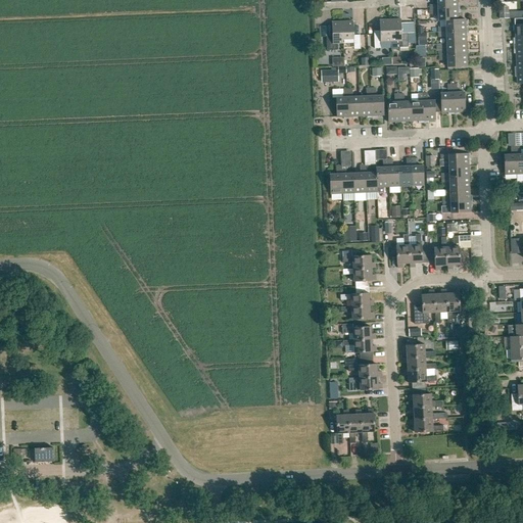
[(457,0),(436,0),(437,5),(430,5),(430,10),(460,8),(459,3),(457,4),(457,0)]
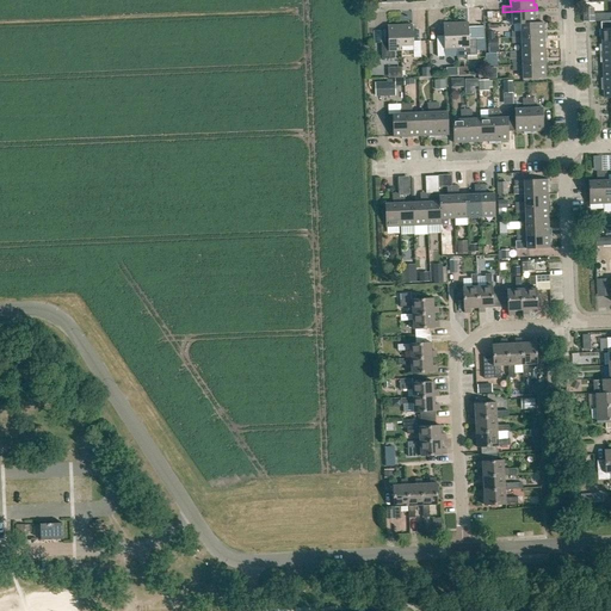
[(535,24),(535,23),(535,16),(537,16),(537,10),(503,12),(503,17),(512,17),(512,25),(520,25),(520,24),(535,24)]
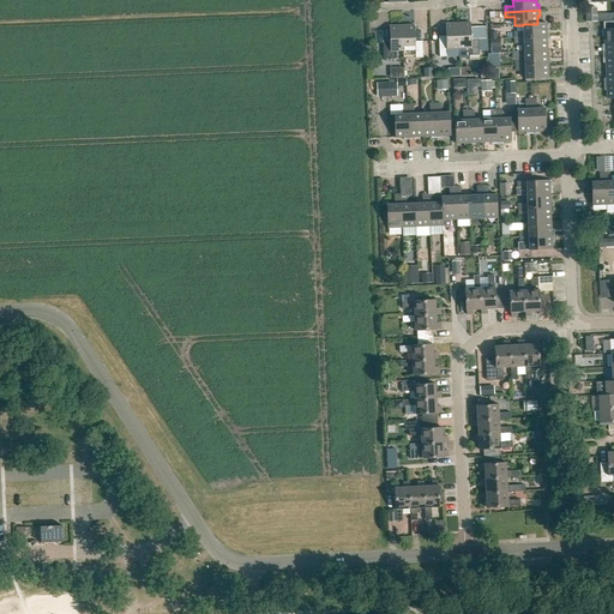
[(605,44),(613,43),(613,22),(603,23),(603,30),(601,30),(602,36),(605,36),(605,44)]
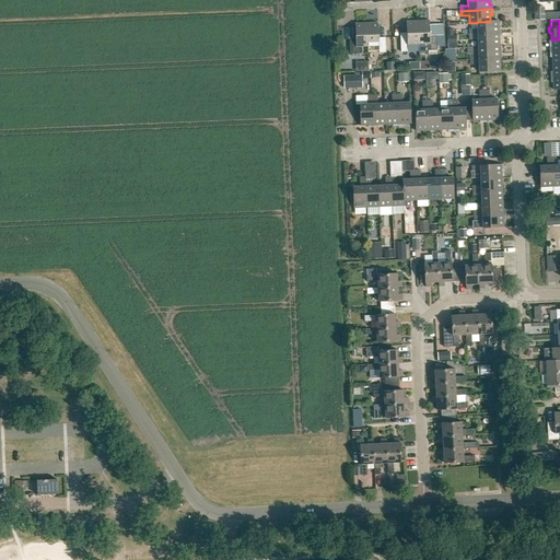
[(418,22),(419,45),(424,45),(426,51),(436,50),(436,36),(430,36),(429,21),(418,22)]
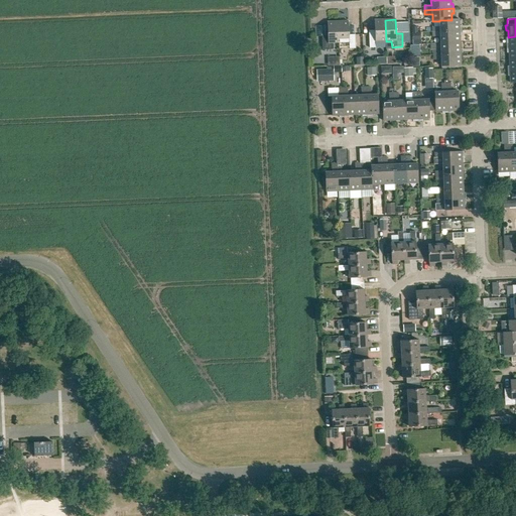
[(452,20),(439,20),(439,21),(439,27),(432,27),(432,32),(462,31),(462,26),(460,26),(459,19),(452,19),(452,20)]
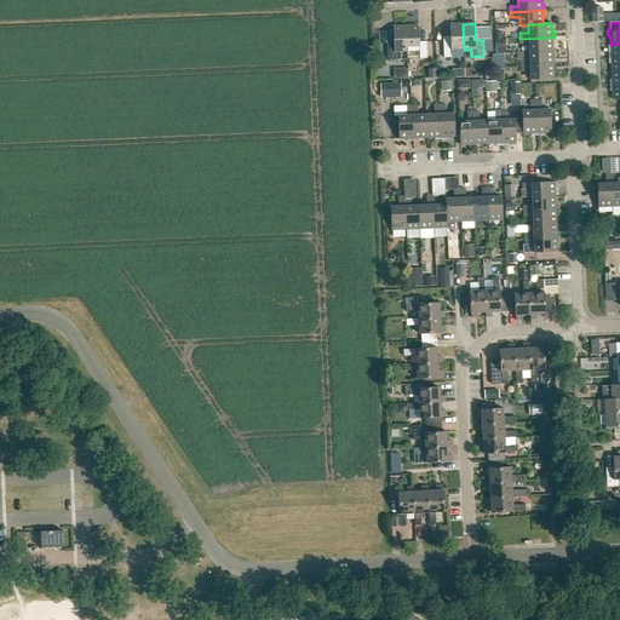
[(449,24),(451,41),(443,41),(443,58),(452,58),(451,50),(464,50),(463,24),(449,24)]
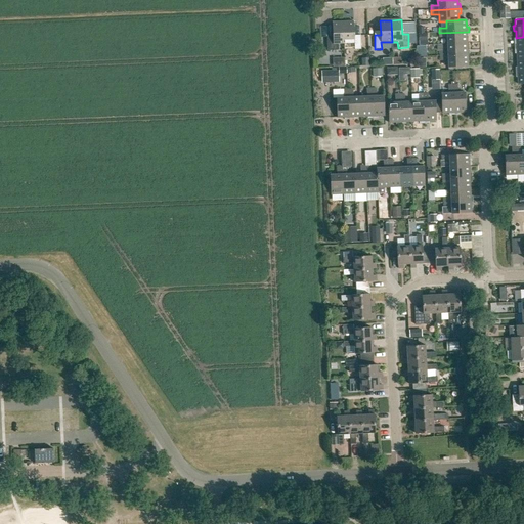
[(343,23),(344,44),(354,43),(354,50),(361,49),(360,36),(354,36),(354,22),(343,23)]
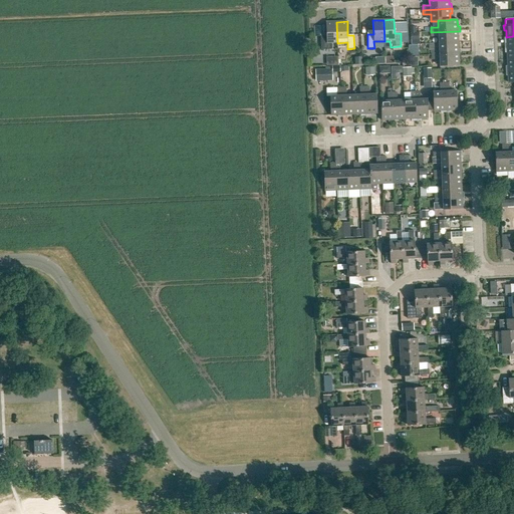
[(326,22),(326,36),(320,36),(321,50),(332,49),(331,43),(337,43),(336,22),(326,22)]
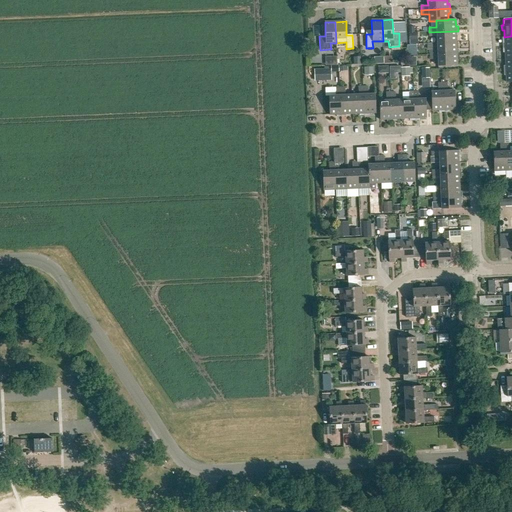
[(456,36),(458,36),(458,31),(429,32),(429,37),(437,37),(437,43),(456,42),(456,36)]
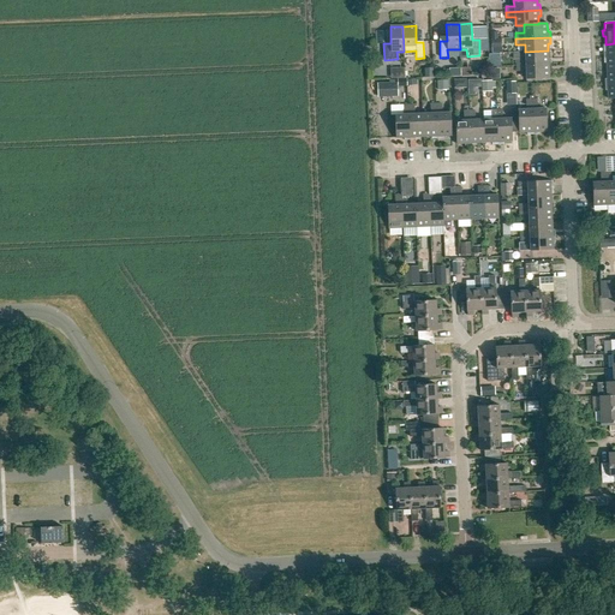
[(605,52),(603,52),(604,58),(614,57),(614,43),(605,45),(605,52)]
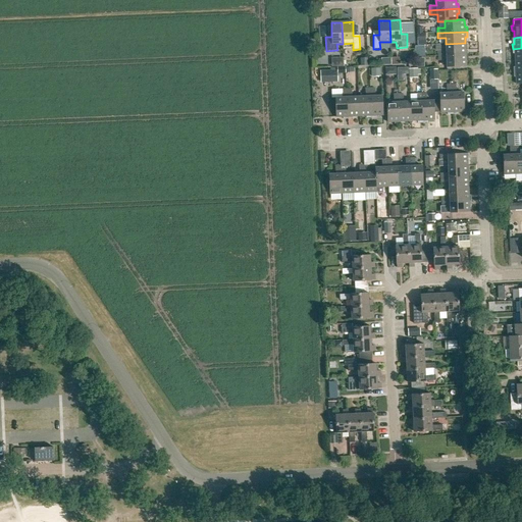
[(465,43),(446,44),(446,51),(438,51),(438,56),(468,55),(468,50),(466,50),(465,43)]
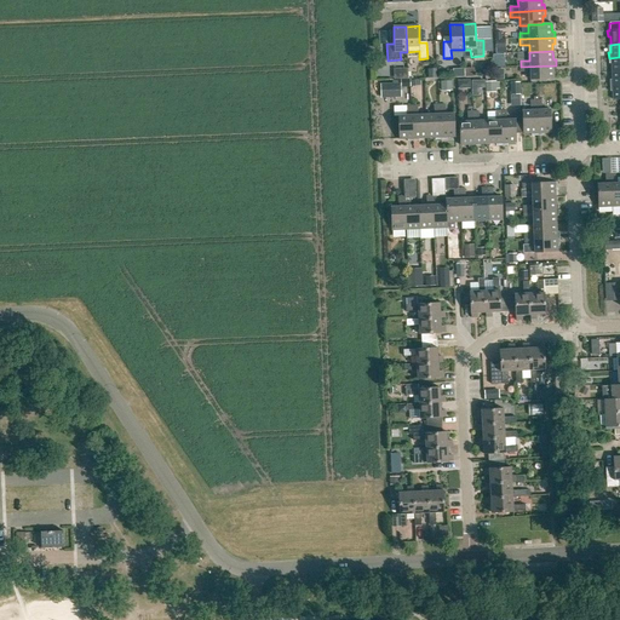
[(619,57),(609,58),(609,64),(612,64),(612,72),(619,72),(619,57)]
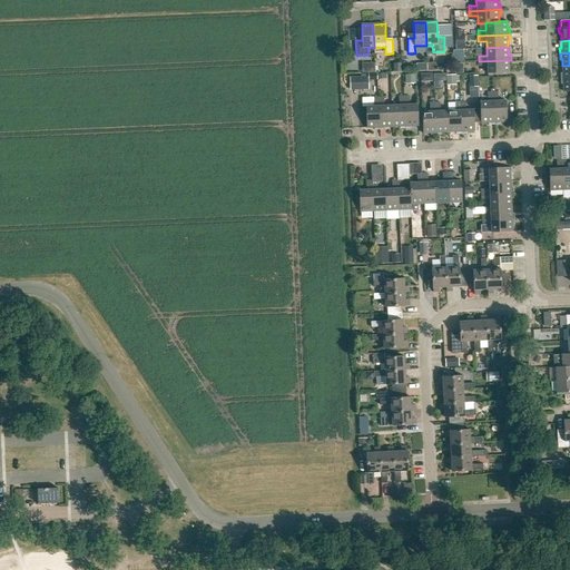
[(509,66),(511,66),(511,60),(479,61),(479,67),(488,66),(488,74),(509,72),(509,66)]
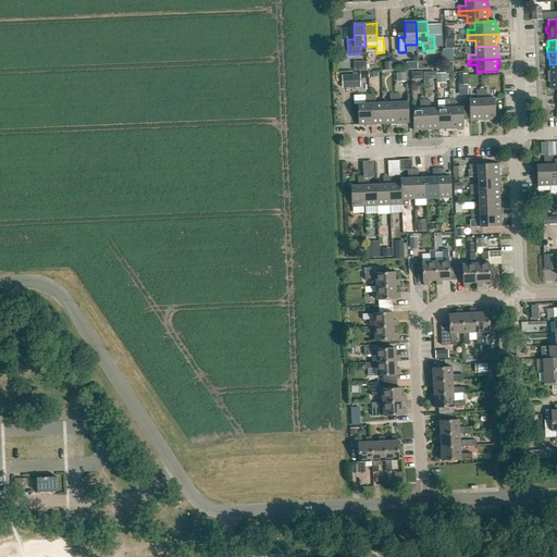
[(353,71),(364,70),(364,61),(351,61),(353,71)]
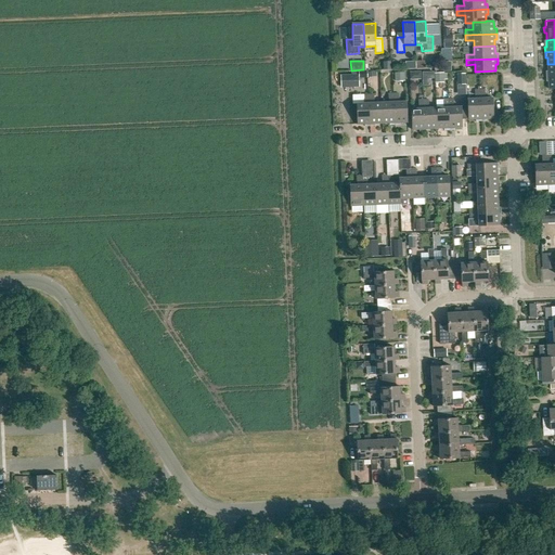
[(554,64),(547,64),(547,72),(545,72),(546,77),(554,76),(554,64)]
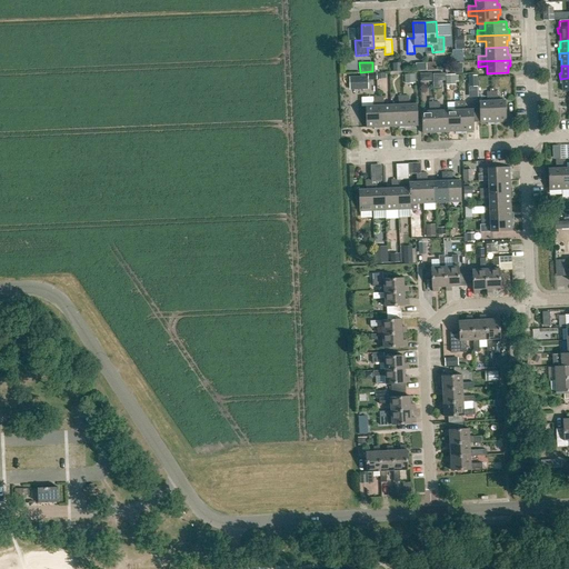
[(477,91),(477,76),(467,76),(468,91),(477,91)]
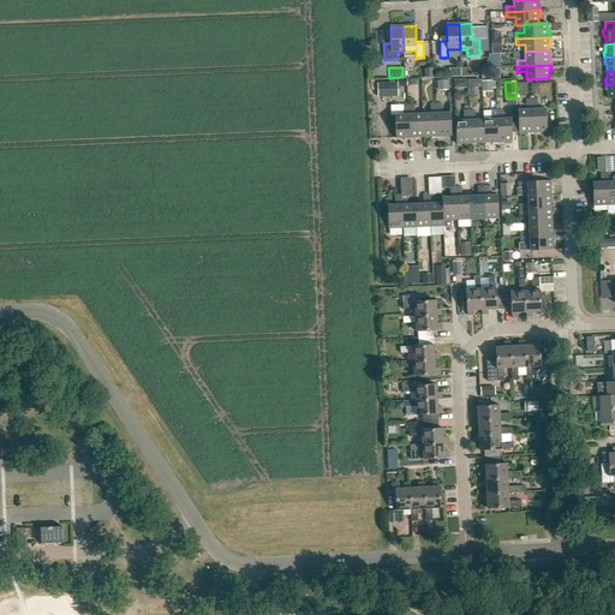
[(377,95),(398,95),(398,84),(377,84),(377,95)]
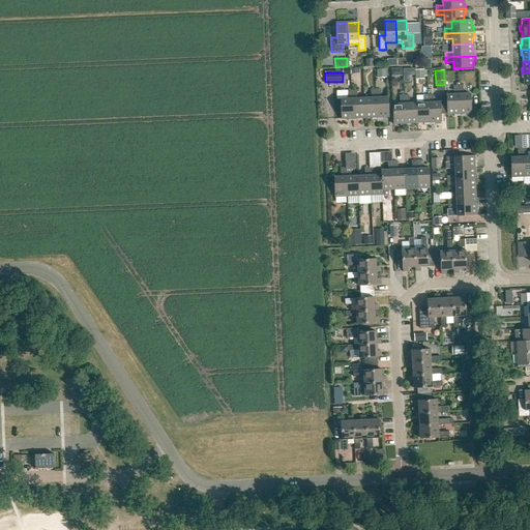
[(463,86),(458,87),(460,116),(465,116),(464,114),(471,114),(470,94),(463,94),(463,86)]
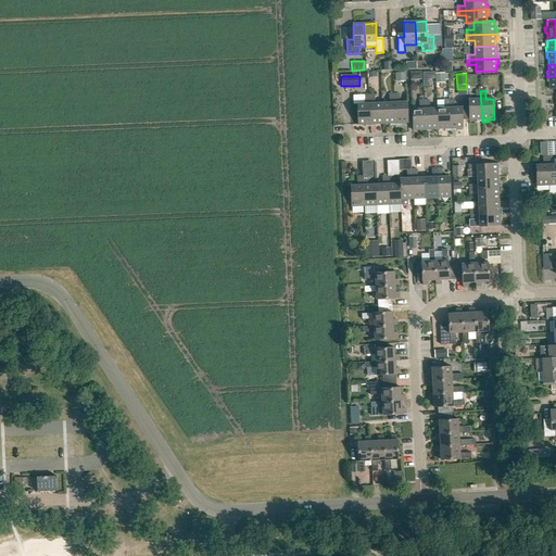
[(480,91),(476,91),(476,99),(468,100),(469,121),(477,121),(477,123),(482,122),(480,91)]
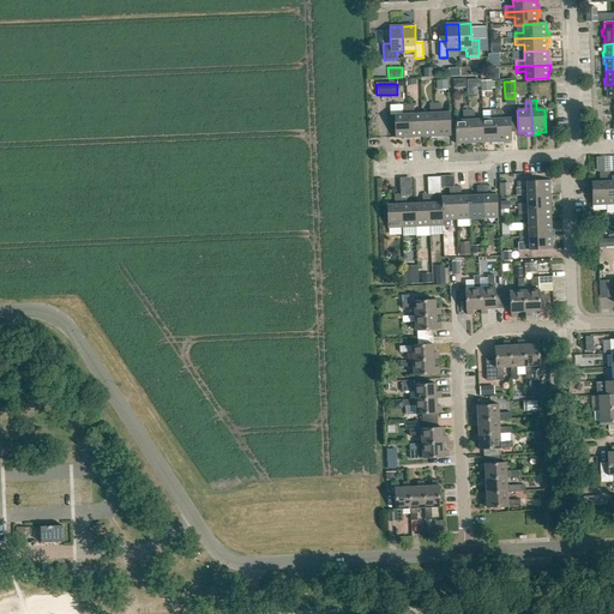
[(429,114),(422,114),(422,137),(431,137),(431,139),(437,139),(435,104),(429,104),(429,114)]
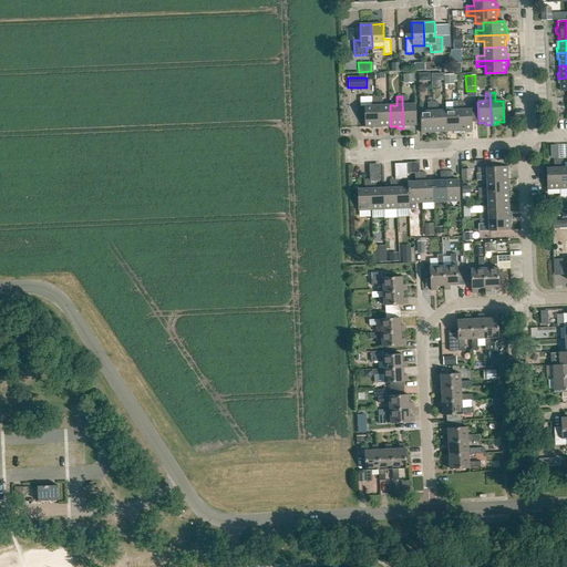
[(402,96),(403,129),(409,129),(409,126),(416,125),(415,104),(408,104),(408,96),(402,96)]
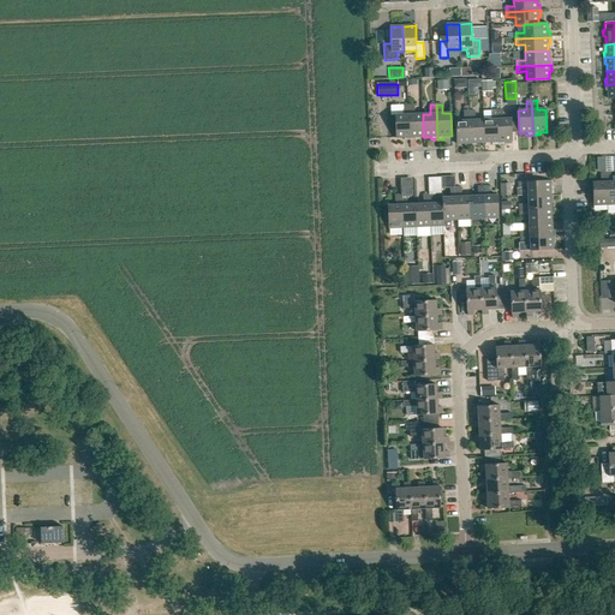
[(408,106),(390,106),(390,115),(395,115),(395,138),(404,138),(404,141),(410,141),(408,106)]
